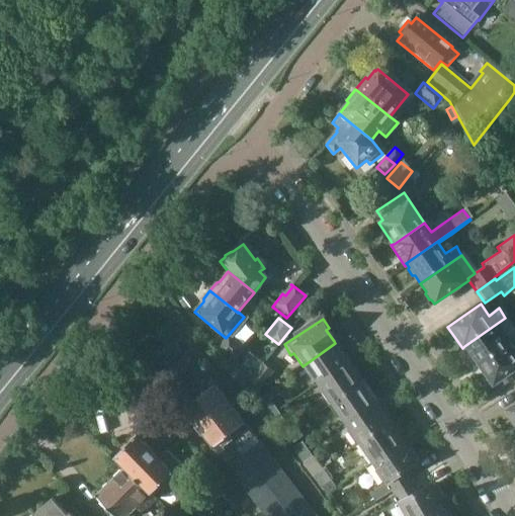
[(495,325),(464,346),(466,349),(465,352),(469,357),(471,357),(477,363),(508,342),(495,325)]
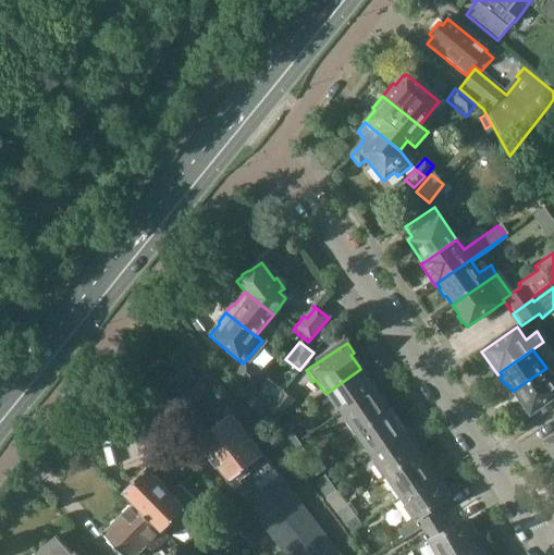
[(553,362),(546,369),(546,368),(513,391),(519,402),(519,405),(522,410),(526,410),(529,415),(553,396),(553,362)]
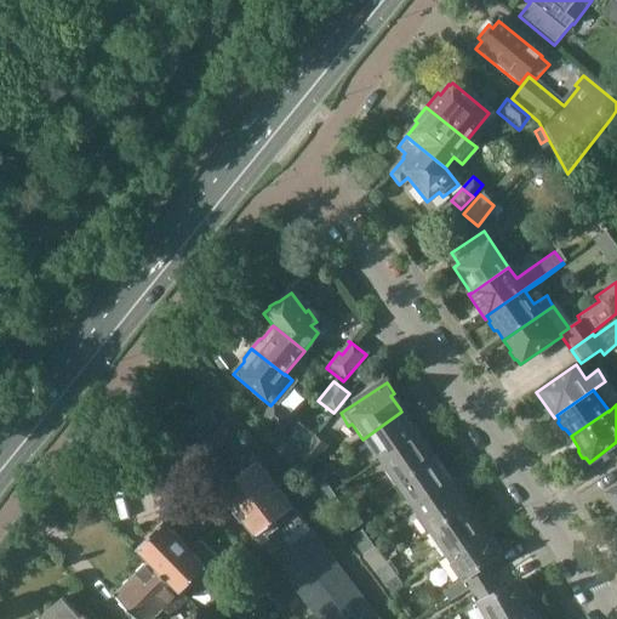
[(276,436),(280,432),(289,421),(270,405),(257,420),(276,436)]
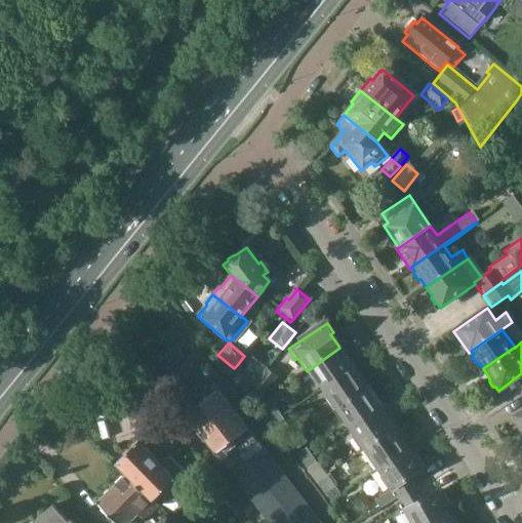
[(316,381),(322,390),(351,369),(345,361),(347,359),(339,348),(307,371),(314,383),(316,381)]
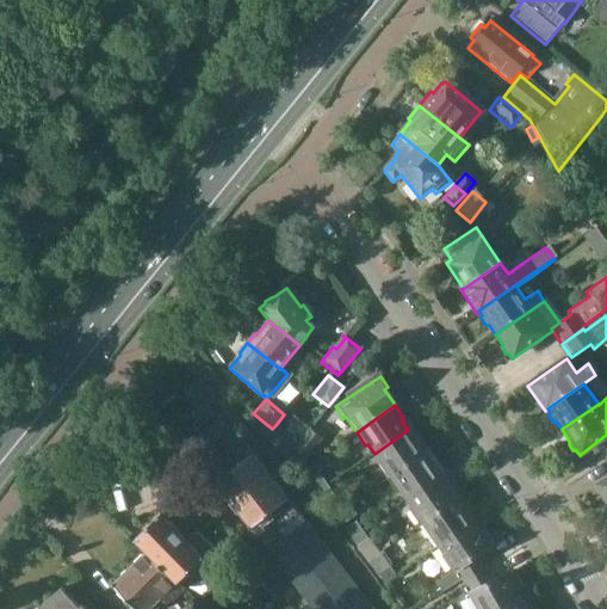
[(276,425),(272,429),(265,438),(285,465),(299,446),(276,425)]
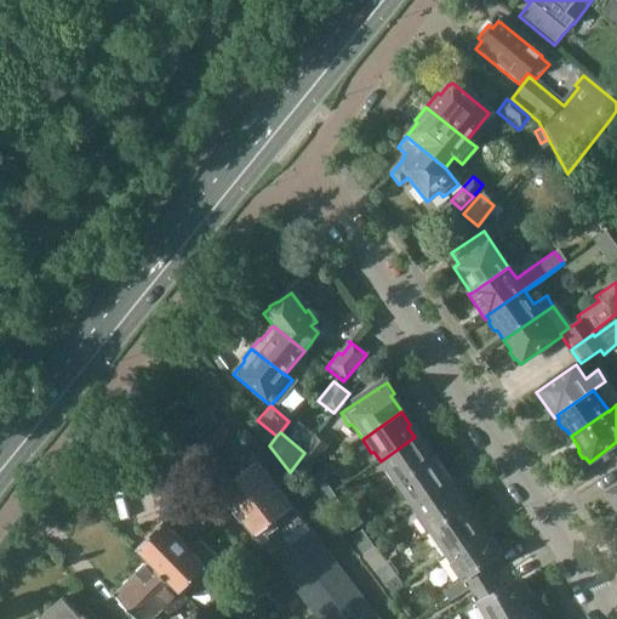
[(315,437),(304,453),(290,472),(300,483),(327,447),(315,437)]
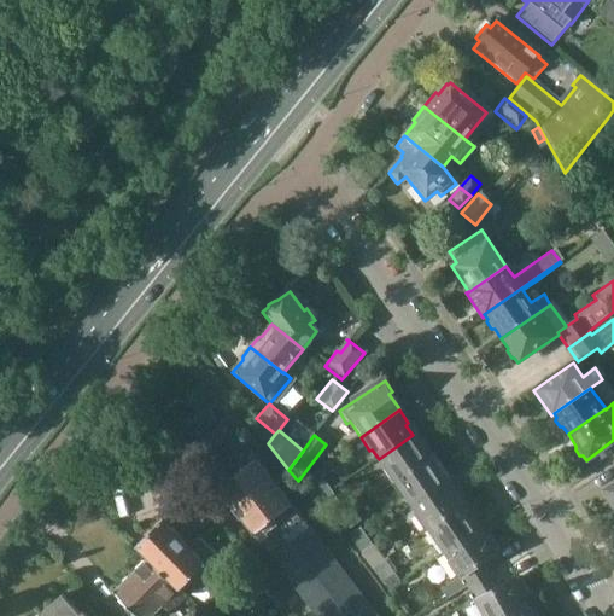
[(380,468),(391,482),(392,484),(432,457),(424,445),(420,447),(413,435),(379,459),(382,465),(380,468)]
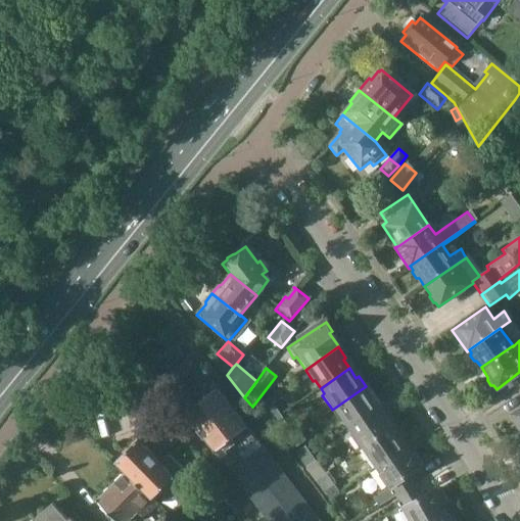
[(192,427),(207,445),(239,421),(208,381),(192,392),(200,403),(183,415),(192,427)]
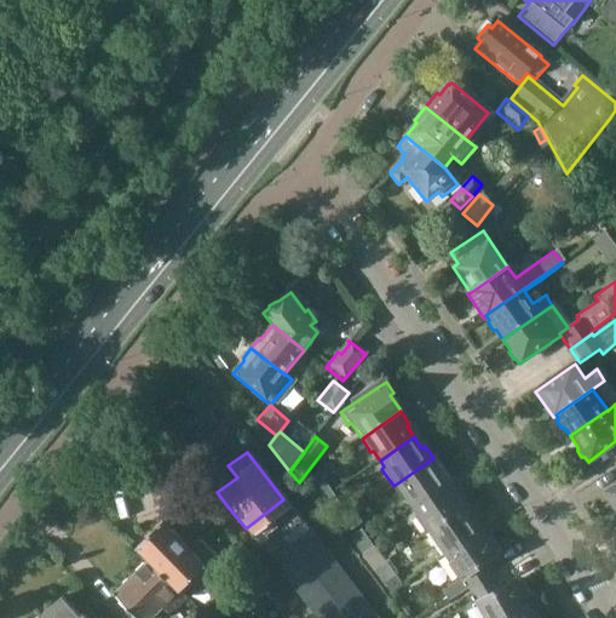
[(442,471),(433,458),(393,486),(403,499),(407,498),(413,508),(447,485),(439,474),(442,471)]
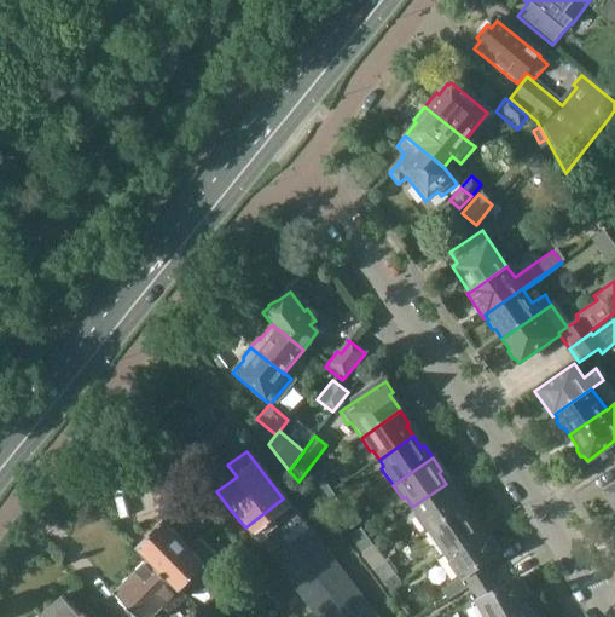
[(320,500),(330,492),(323,482),(312,489),(320,500)]
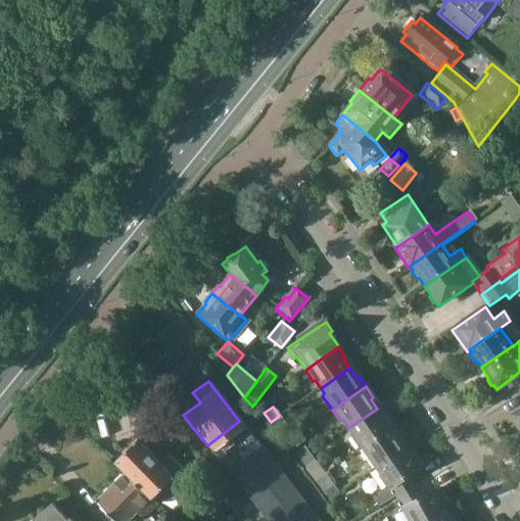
[(383,417),(377,409),(348,428),(352,434),(349,435),(360,450),(393,427),(385,416),(383,417)]
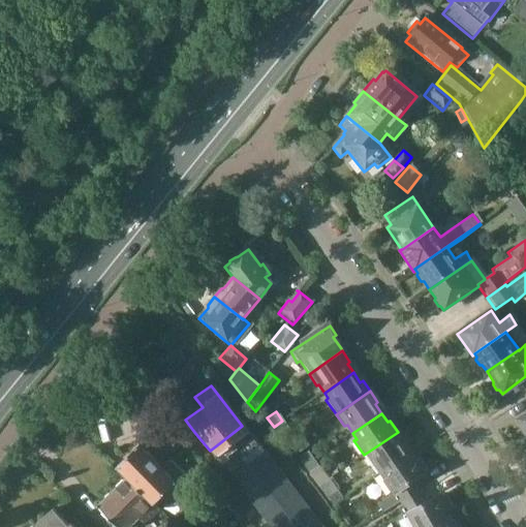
[(525,414),(517,421),(525,436),(525,414)]
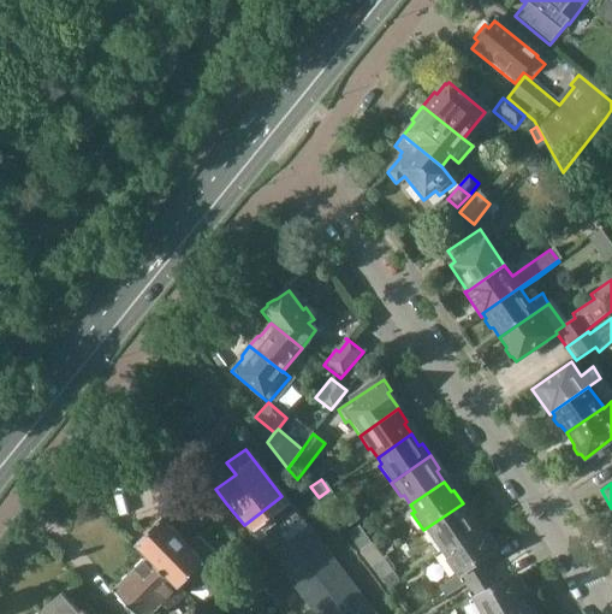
[(328,490),(319,497),(326,508),(336,501),(328,490)]
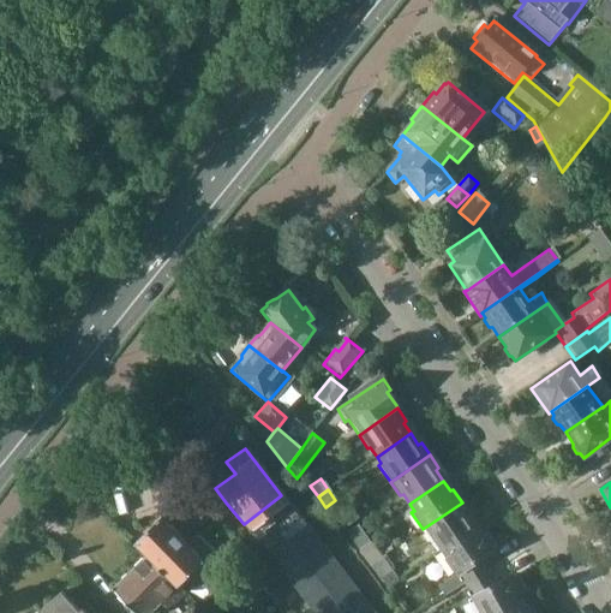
[(371,612),(281,495),(244,524),(311,612),(371,612)]
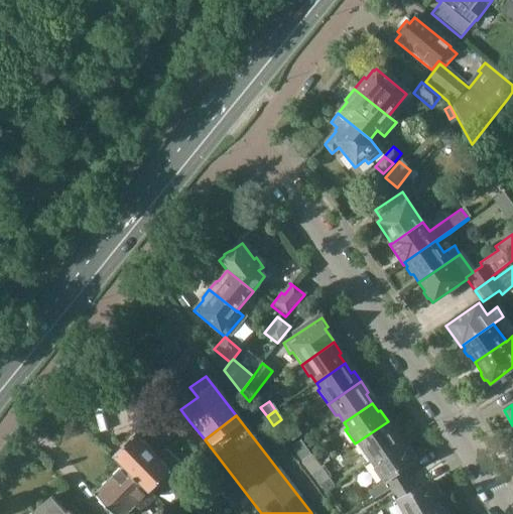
[(359,444),(370,462),(399,442),(393,433),(395,431),(388,421),(355,443),(357,446),(359,444)]
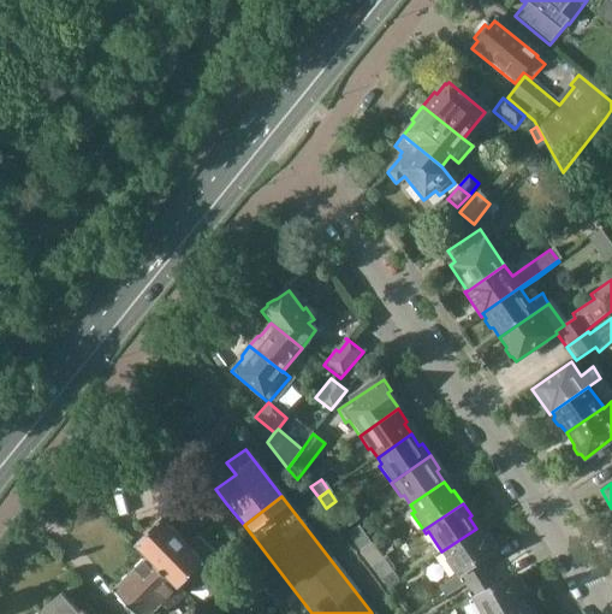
[(351,507),(334,518),(343,530),(360,519),(351,507)]
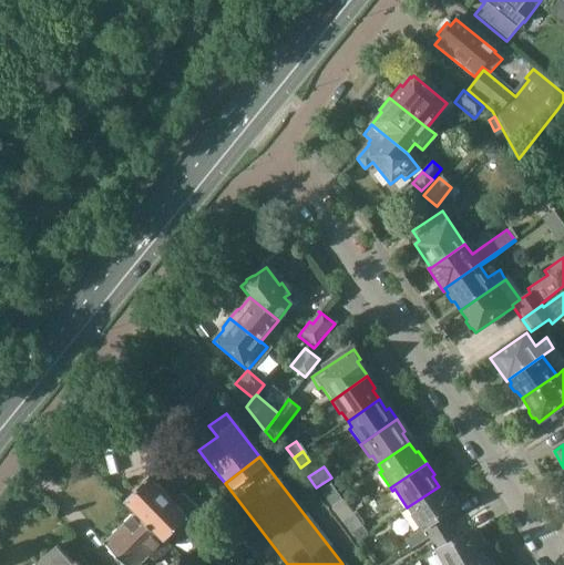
[(123,502),(133,513),(163,543),(164,542),(197,510),(182,493),(172,503),(147,479),(123,502)]
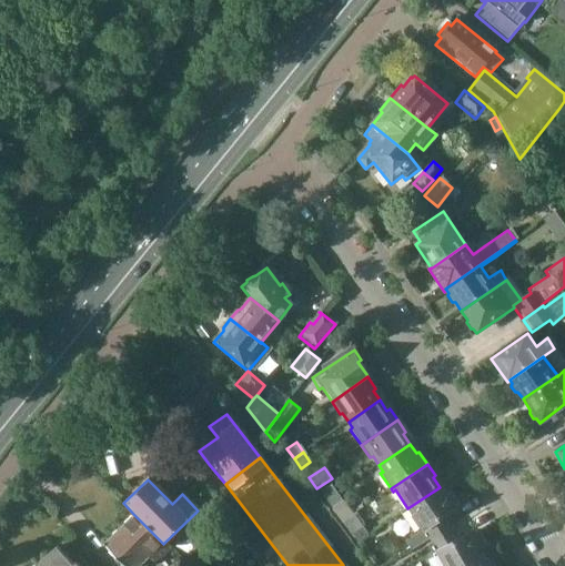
[(324,502),(334,495),(329,486),(319,493),(324,502)]
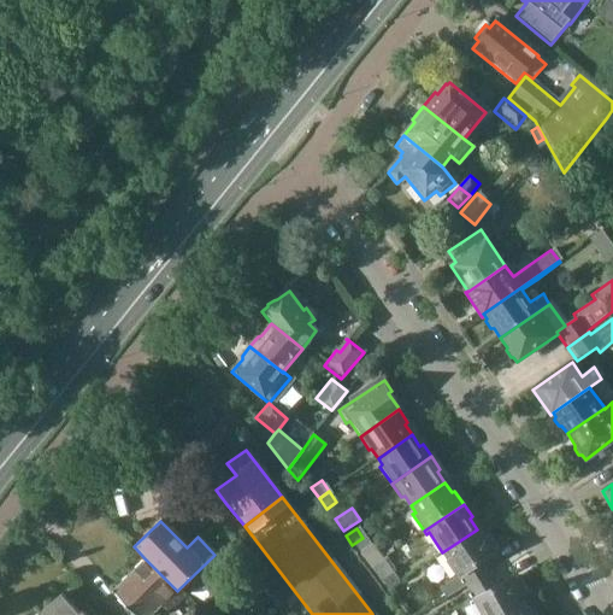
[(466,589),(489,575),(482,563),(493,554),(491,552),(496,550),(488,537),(483,539),(477,529),(442,552),(447,560),(444,562),(455,577),(437,590),(443,599),(464,586),(466,589)]
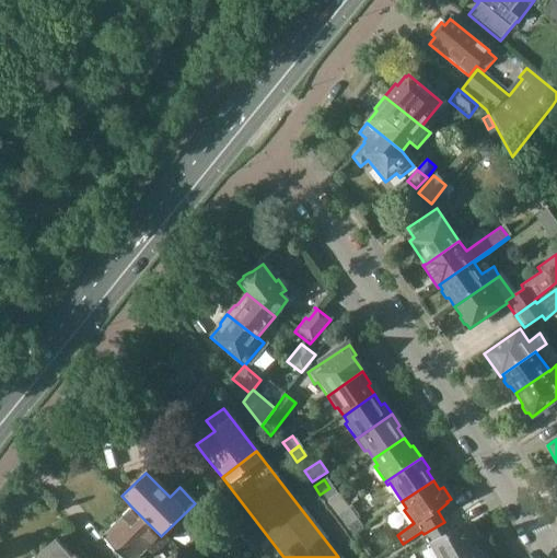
[(329,488),(320,495),(325,502),(336,496),(329,488)]
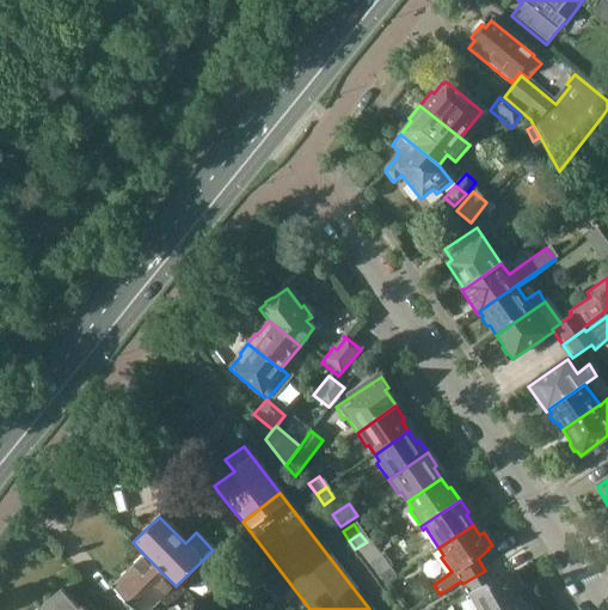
[(382,553),(366,563),(384,586),(395,578),(388,567),(392,565),(382,553)]
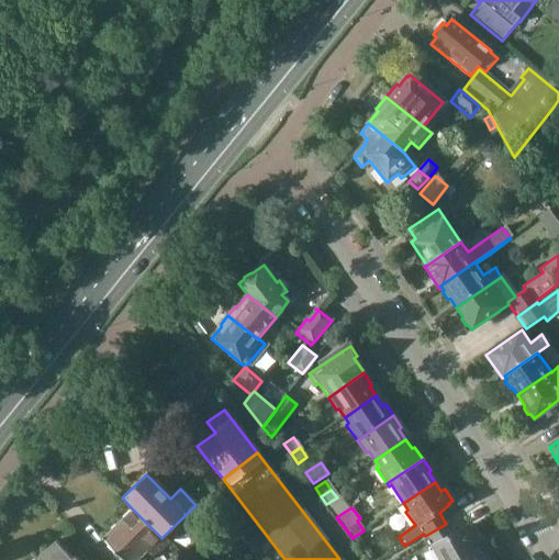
[(168,544),(163,537),(161,538),(132,508),(100,540),(120,559),(140,559),(146,553),(151,559),(153,559),(168,544)]
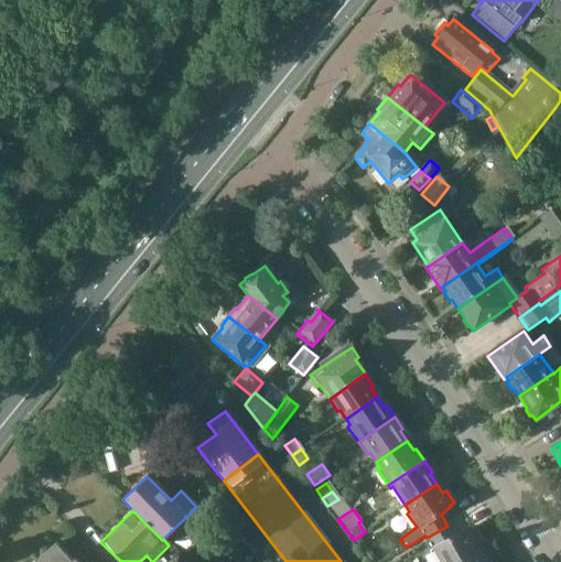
[(454,538),(448,526),(427,538),(428,540),(422,543),(428,553),(430,552),(435,561),(467,561),(479,555),(474,547),(478,543),(471,531),(467,533),(466,531),(454,538)]
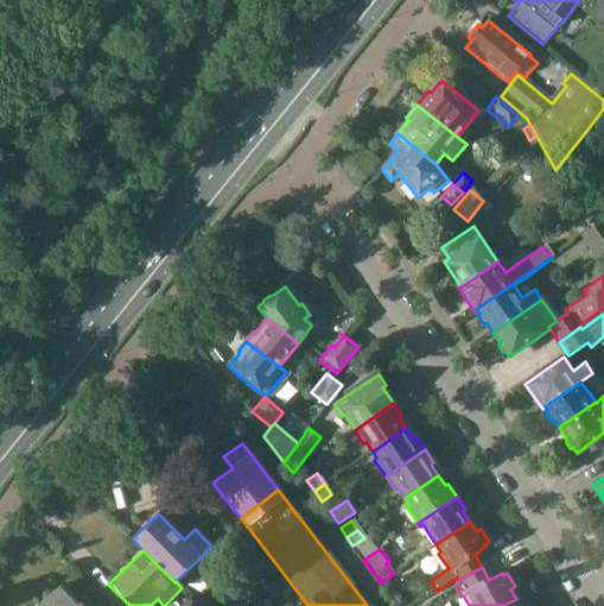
[(75,605),(59,587),(37,605),(75,605)]
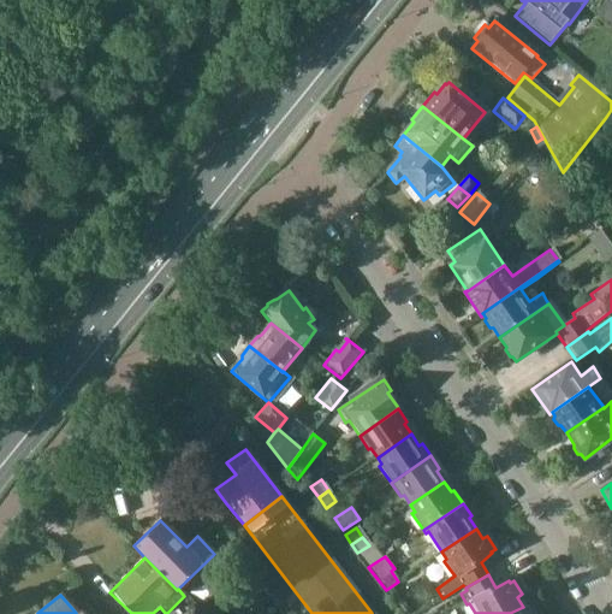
All buildings are outlined.
